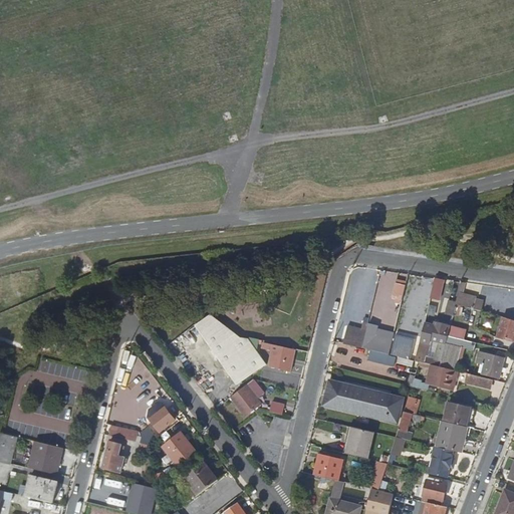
[(432,298),(442,300),(446,279),(436,277),(432,298)]
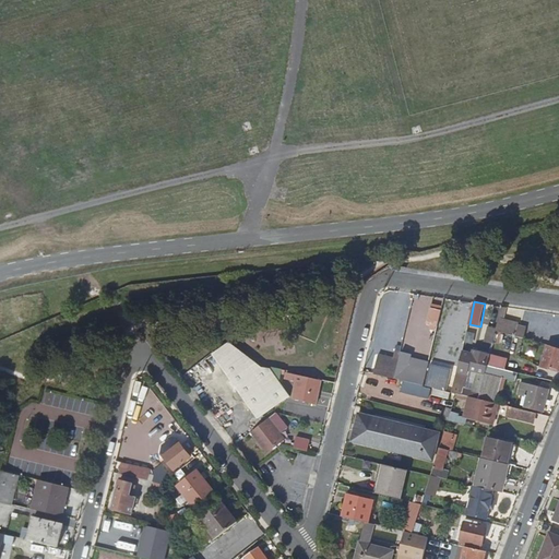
[(508,308),(502,307),(497,328),(496,334),(524,341),(526,330),(519,328),(519,326),(503,322),(508,308)]
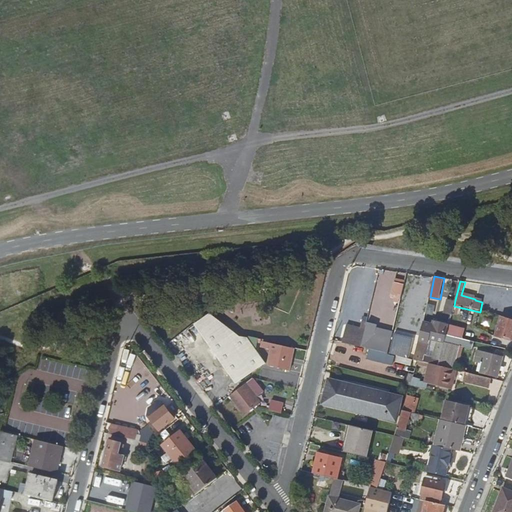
[(401,299),(405,285),(395,282),(391,297),(401,299)]
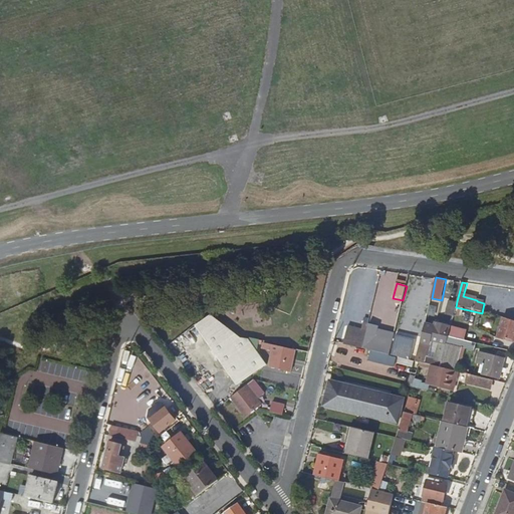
[(454,315),(456,307),(457,301),(449,299),(446,313),(454,315)]
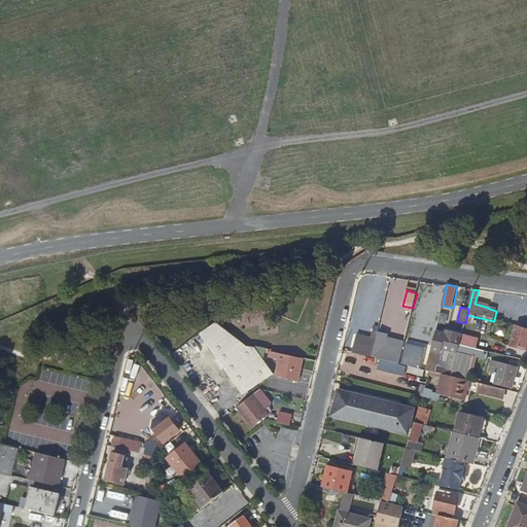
[(396,322),(392,321),(389,320),(386,330),(393,332),(393,335),(381,331),(377,350),(388,353),(391,343),(399,345),(402,335),(401,335),(403,324),(396,322)]
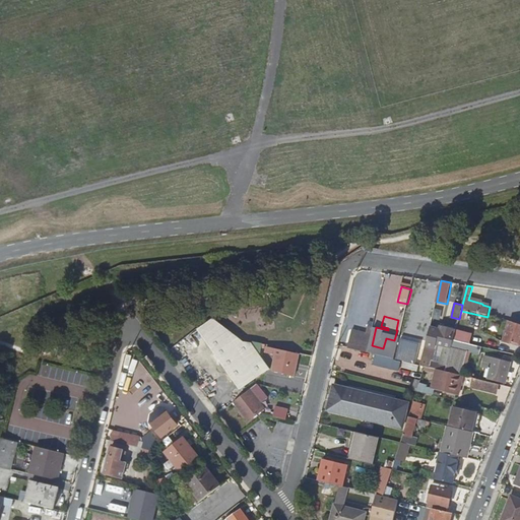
[(215,319),(200,330),(241,389),(271,370),(252,341),(244,341),(250,348),(242,353),(234,341),(239,337),(215,319)]
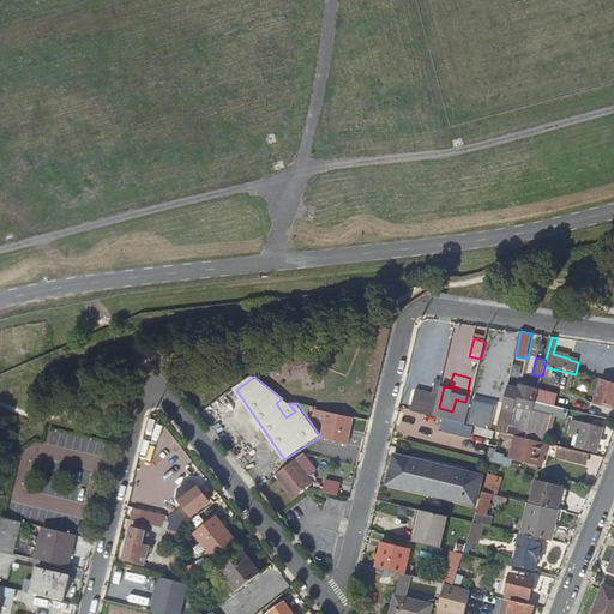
[(613,404),(613,383),(602,380),(596,404),(606,407),(607,403),(613,404)]
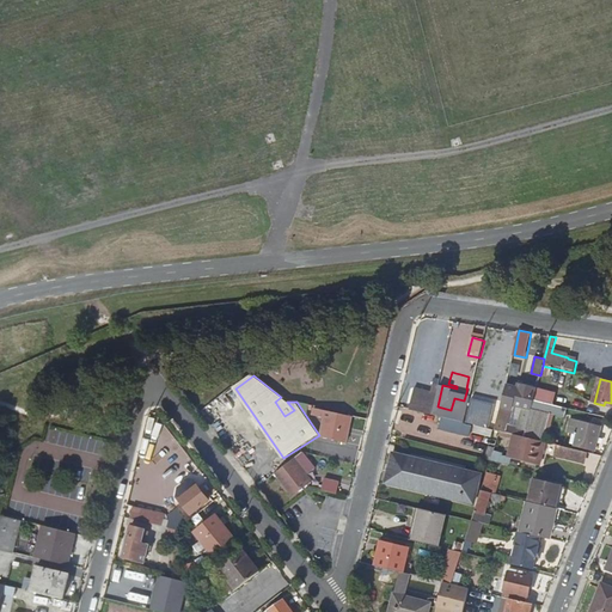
[(506,386),(495,430),(500,432),(514,435),(525,438),(531,414),(524,411),(519,429),(507,426),(508,423),(509,424),(514,407),(527,410),(530,401),(531,399),(533,392),(506,386)]
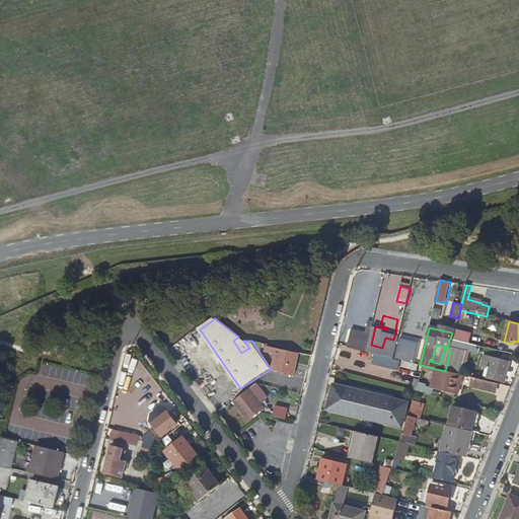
[(455,329),(453,340),(465,343),(467,332),(455,329)]
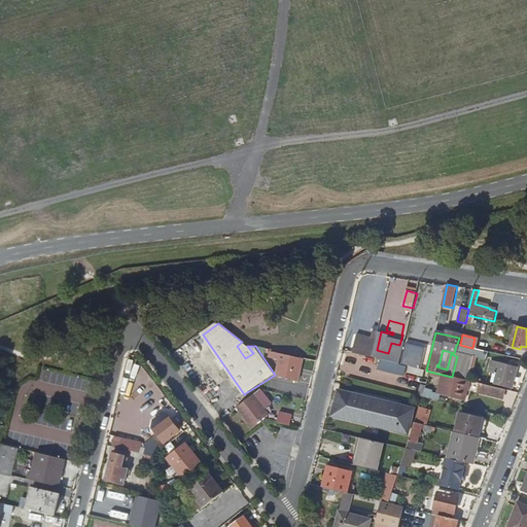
[(354,352),(373,356),(374,351),(375,345),(356,341),(354,352)]
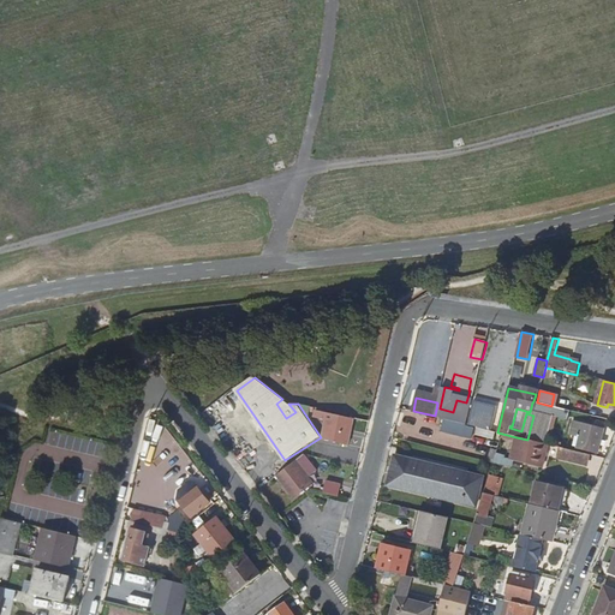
[(292,415),(296,412),(288,404),(282,399),(276,404),(286,418),(292,415)]
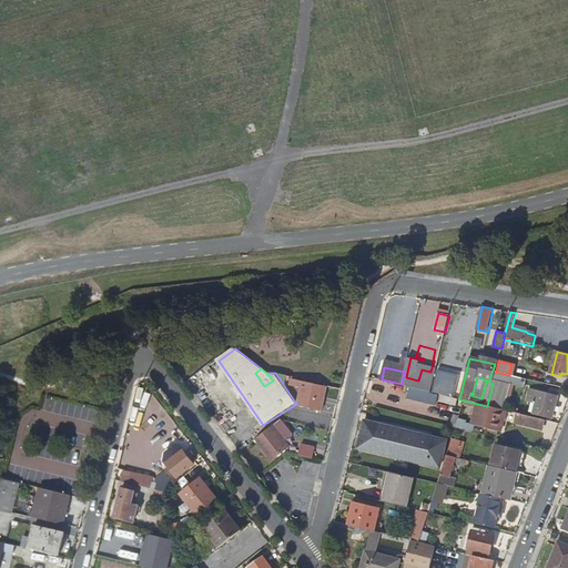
[(433,391),(454,396),(459,375),(438,369),(433,391)]
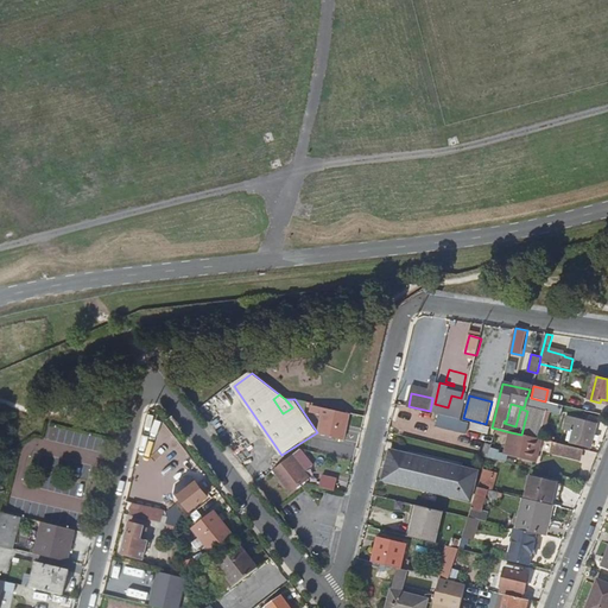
[(564,406),(549,403),(546,412),(550,412),(562,415),(564,406)]
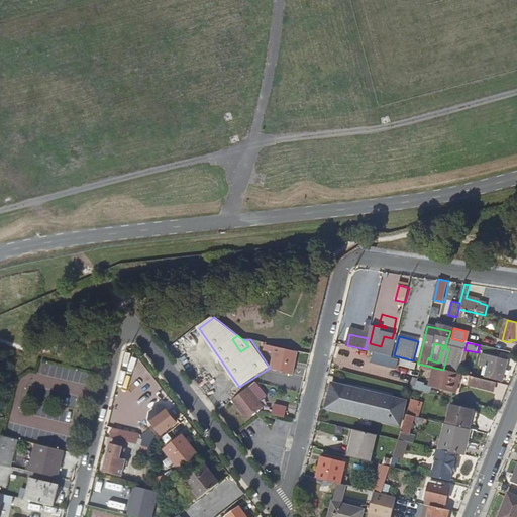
[(367,344),(366,349),(393,356),(394,350),(367,344)]
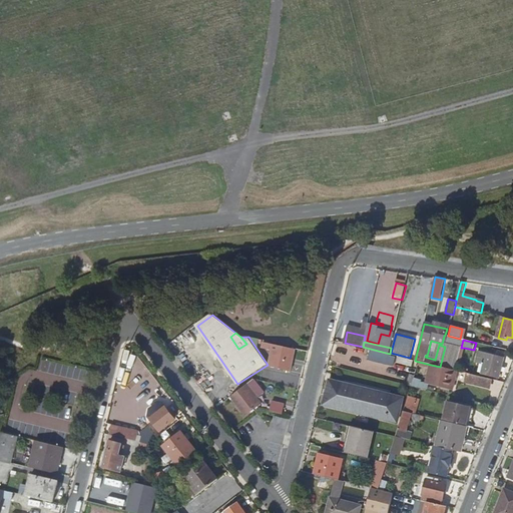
[(295,350),(263,343),(262,349),(272,351),(269,362),(270,362),(269,367),(290,372),(295,350)]
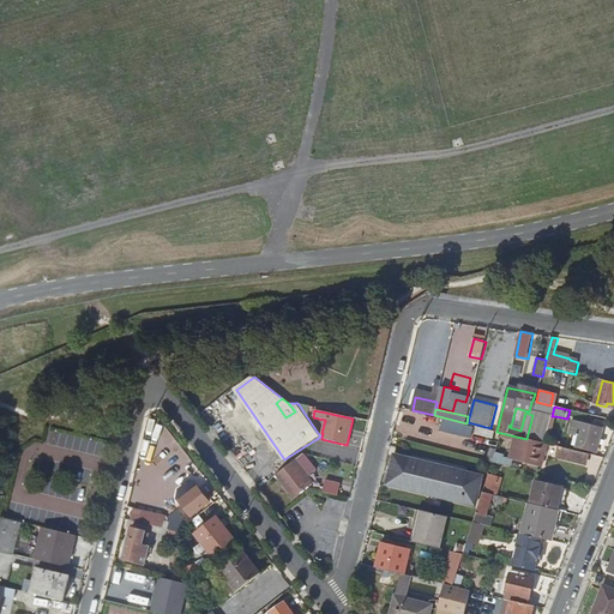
[(548,440),(555,416),(552,416),(542,414),(537,438),(548,440)]
